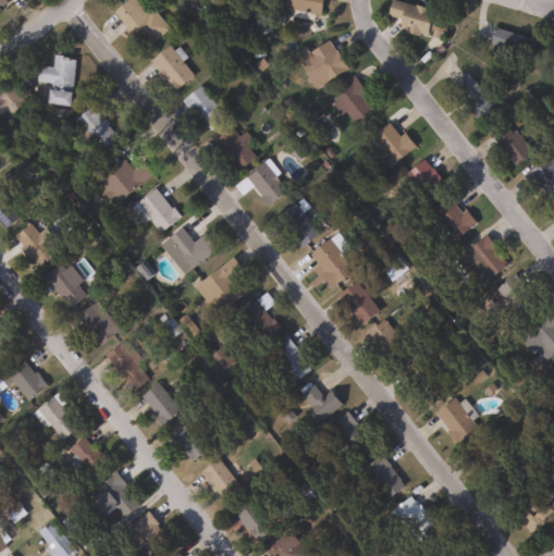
[(170,29),(143,49),(114,10),(128,0),(140,0),(148,10),(152,7),(170,29)]
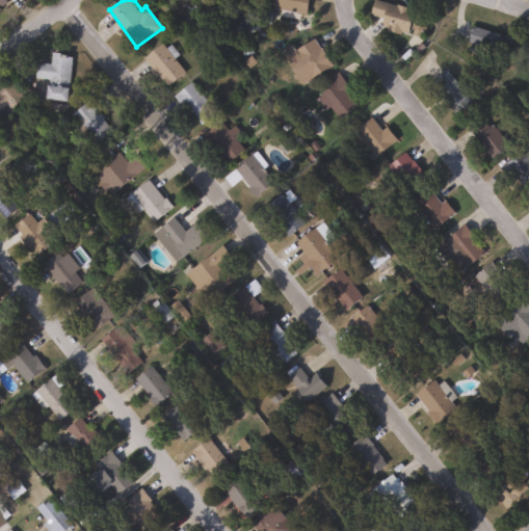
[(309,0),(307,15),(272,8),(273,0),(309,0)]
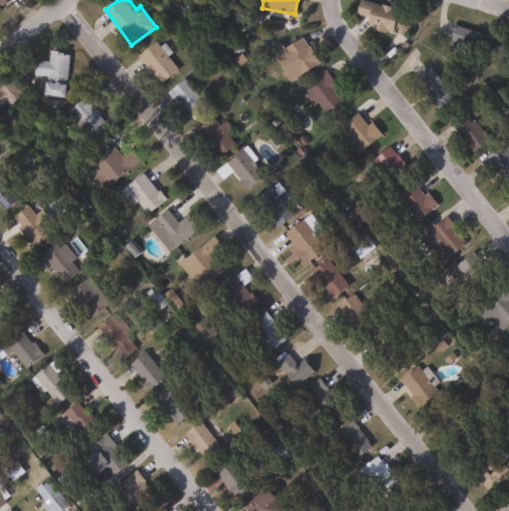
[(376,0),(398,4),(393,27),(366,22),(368,15),(356,13),(358,0),(376,0)]
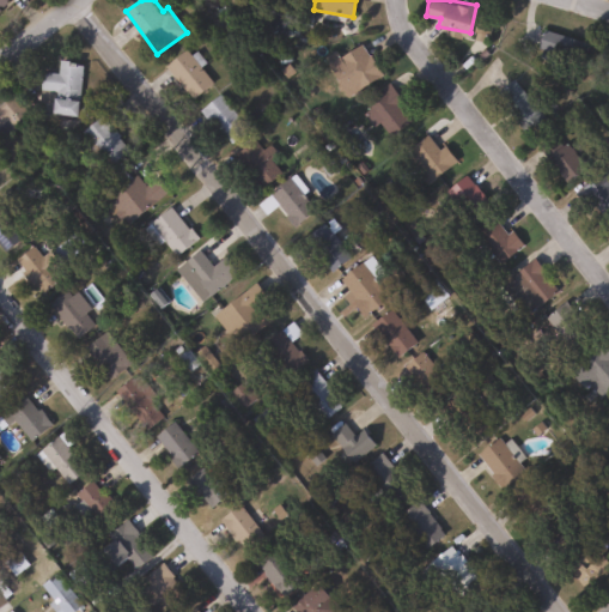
[(537,54),(544,30),(590,43),(583,67),(537,54)]
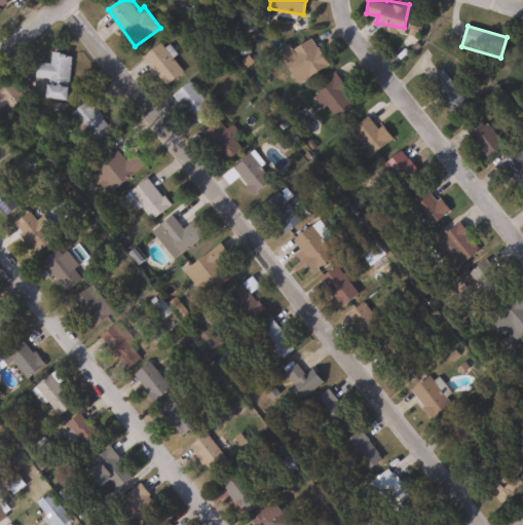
[(293,49),(310,37),(329,64),(299,83),(276,51),(289,43),(293,49)]
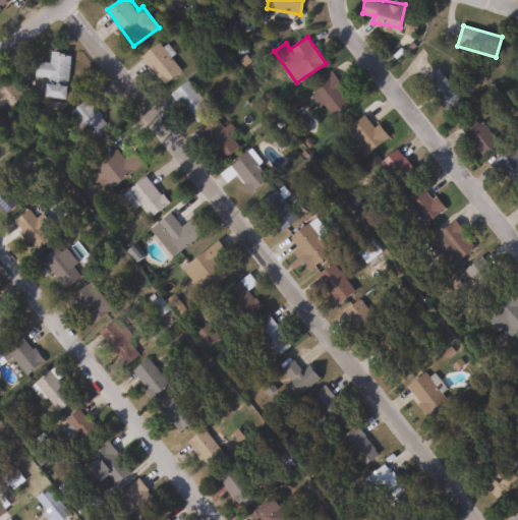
[(162,84),(141,55),(160,42),(180,71),(162,84)]
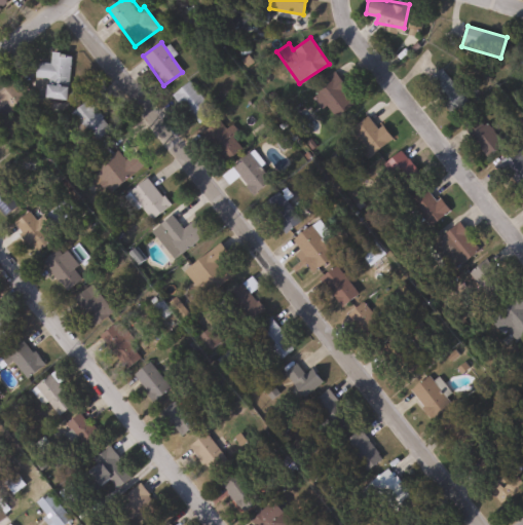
[(67,100),(44,98),(46,78),(34,77),(36,62),(50,64),(51,52),(72,54),(67,100)]
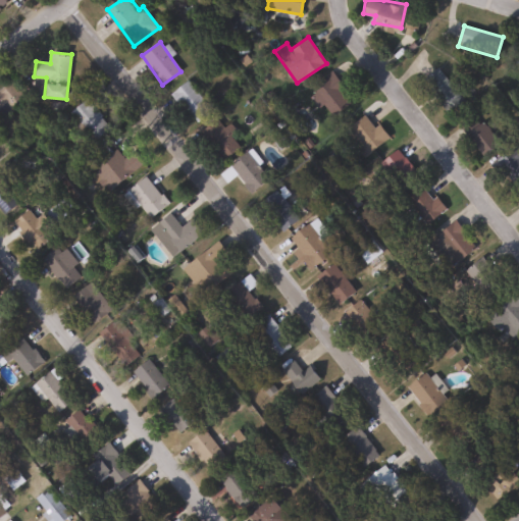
[(423,81),(437,67),(465,99),(451,112),(423,81)]
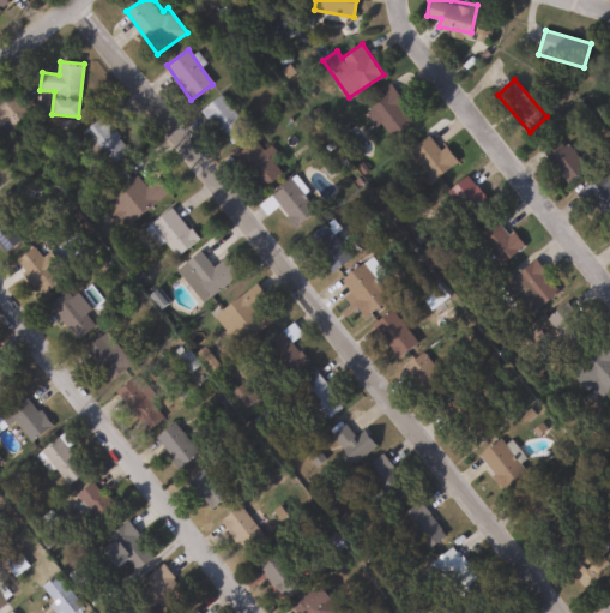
[(415,119),(387,139),(364,109),(392,89),(415,119)]
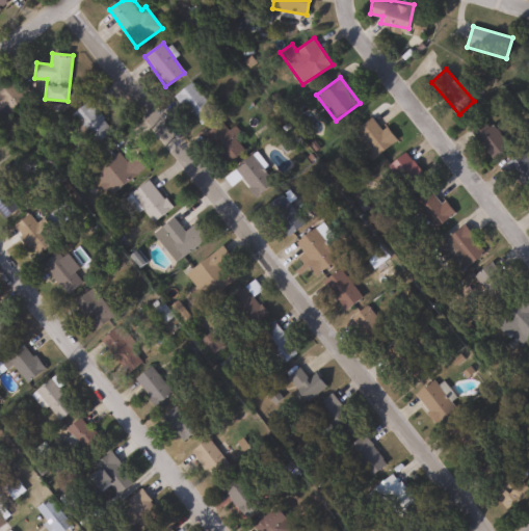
[(27,103),(0,124),(0,91),(11,83),(27,103)]
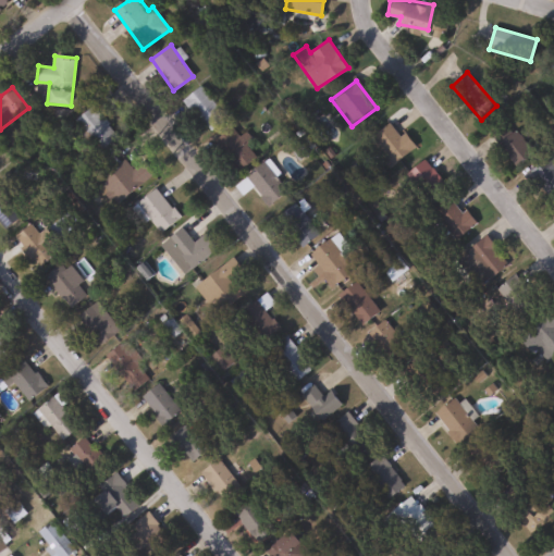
[(228,116),(212,132),(182,102),(198,87),(228,116)]
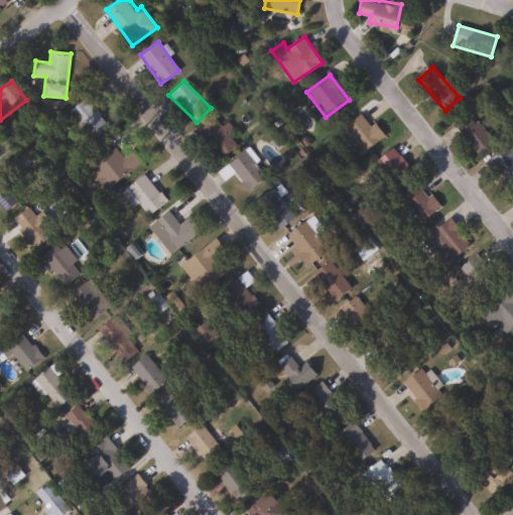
[(110,126),(93,140),(70,111),(87,97),(110,126)]
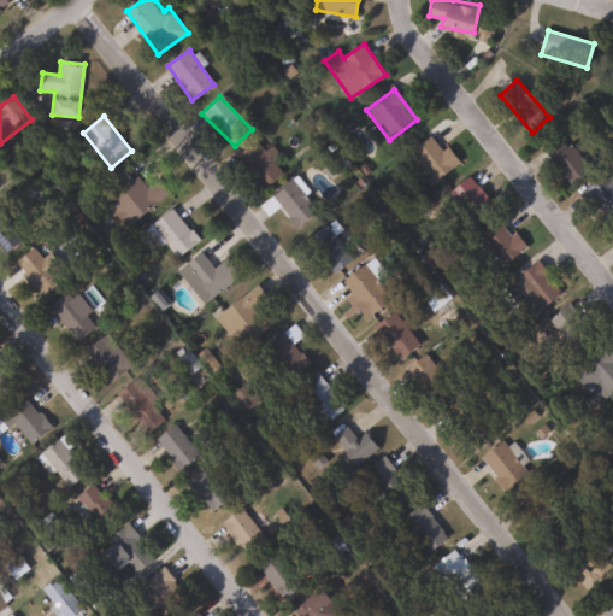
[(443,150),(448,147),(460,162),(431,186),(406,154),(431,135),(443,150)]
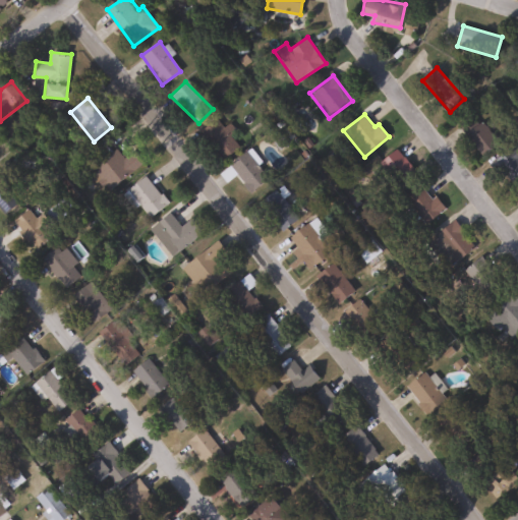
[(229,132),(240,147),(224,160),(200,131),(217,118),(228,133),(229,132)]
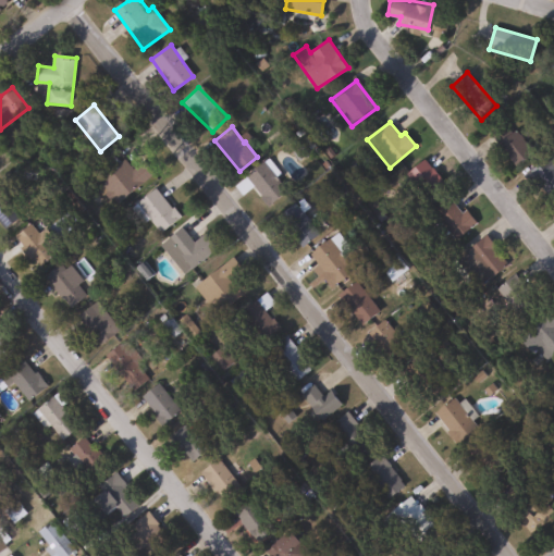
[(534,153),(516,167),(499,143),(517,130),(534,153)]
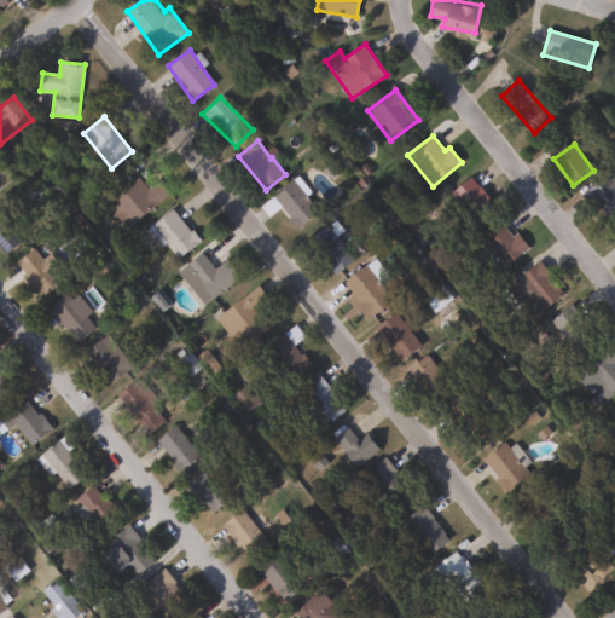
[(614,220),(609,224),(586,191),(614,171),(614,220)]
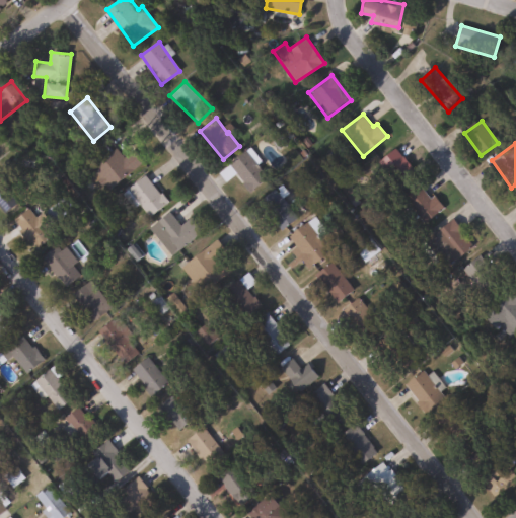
[(125,157),(133,150),(142,160),(109,191),(90,169),(115,147),(125,157)]
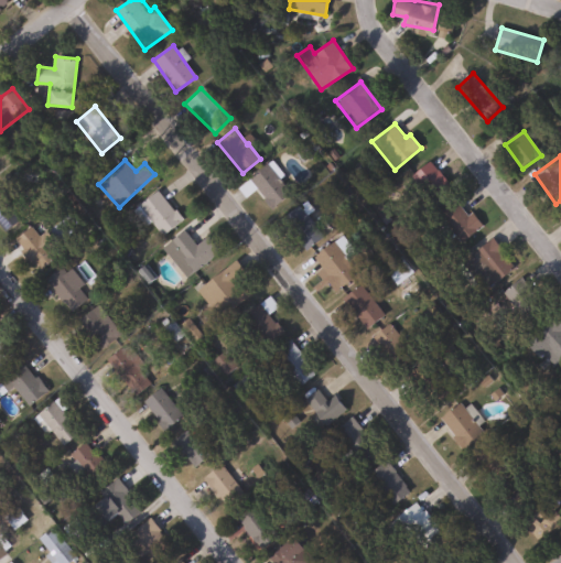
[(239,188),(270,161),(284,176),(280,180),(291,193),(272,208),(256,190),(247,197),(239,188)]
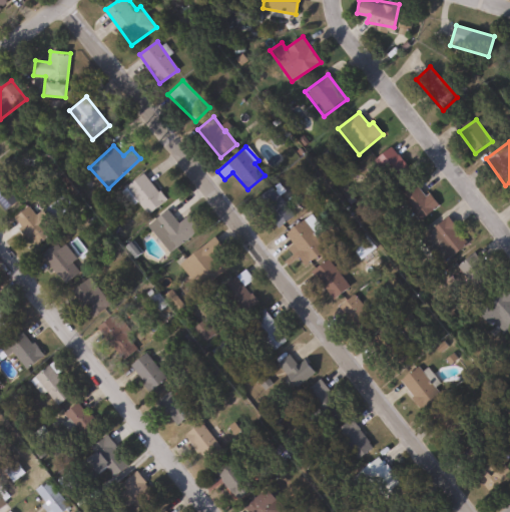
[(412,170),(395,185),(374,161),(390,146),(412,170)]
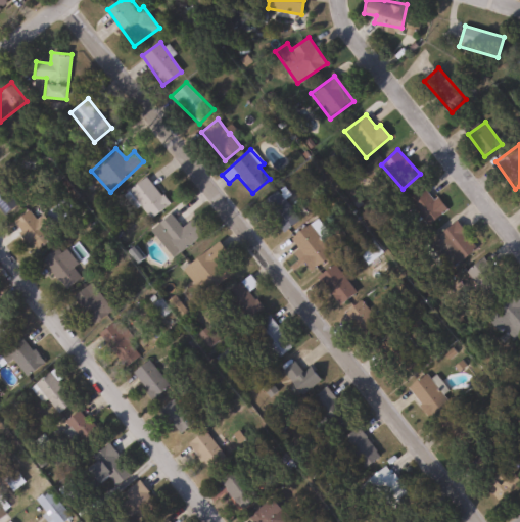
[(169,205),(149,219),(129,189),(148,176),(169,205)]
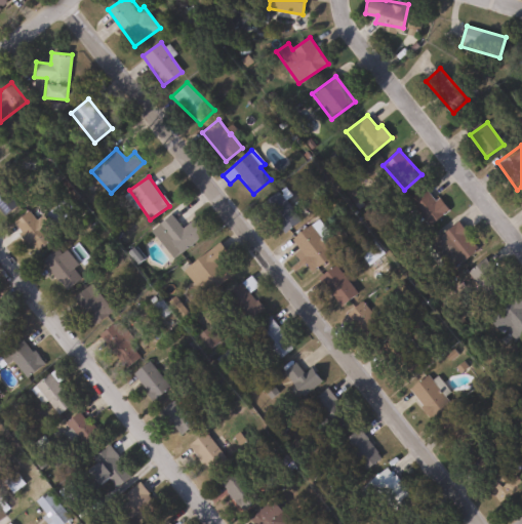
[(5,216),(0,209),(0,179),(19,204),(5,216)]
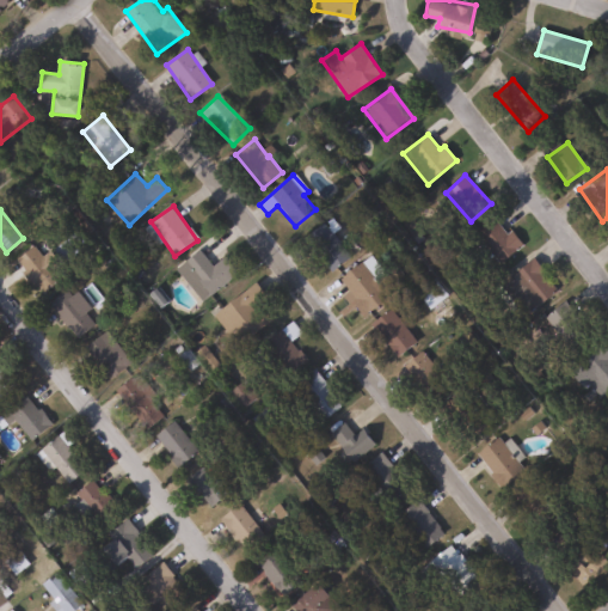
[(504,262),(477,236),(495,217),(522,243),(504,262)]
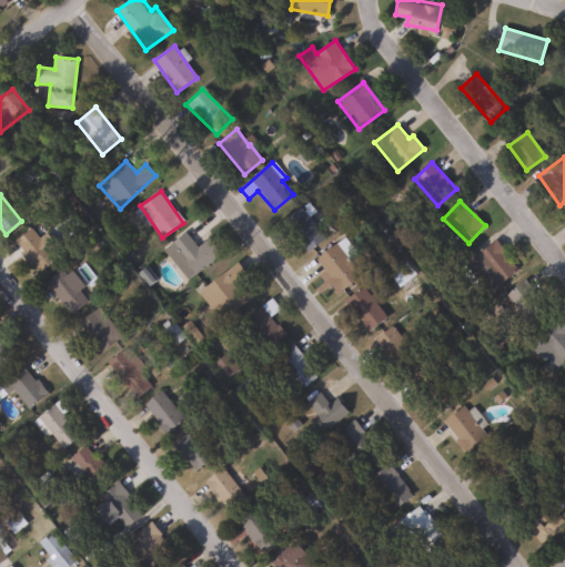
[(306,254),(281,222),(300,208),(325,239),(306,254)]
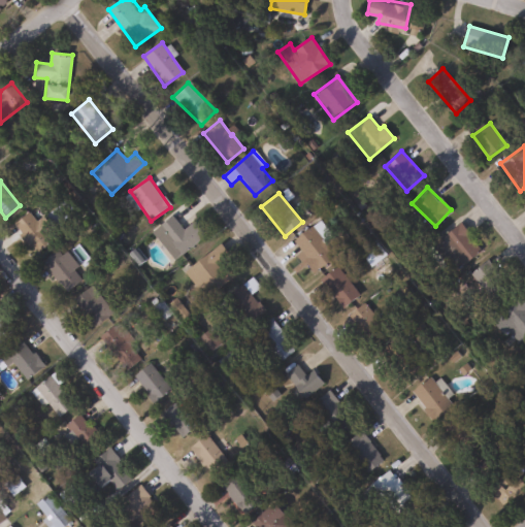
[(43,235),(50,242),(36,254),(12,226),(29,211),(37,222),(43,216),(53,227),(43,235)]
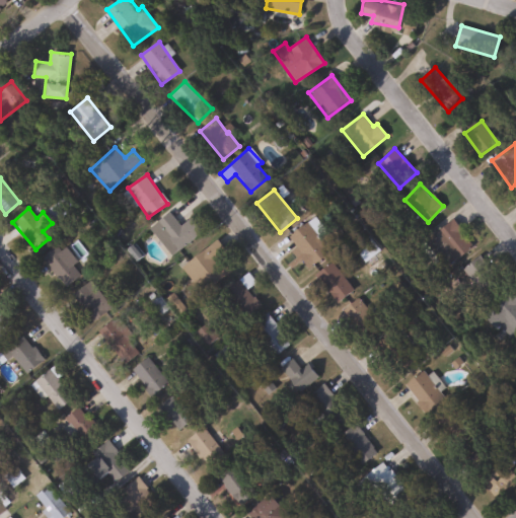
[(172,254),(151,226),(170,212),(180,226),(194,216),(205,230),(172,254)]
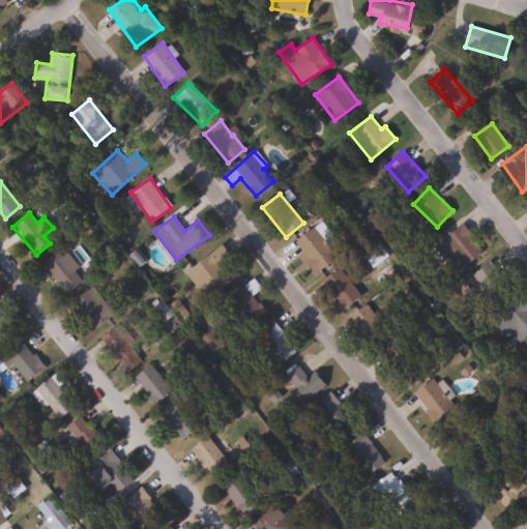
[(452,273),(434,244),(465,225),(484,253),(452,273)]
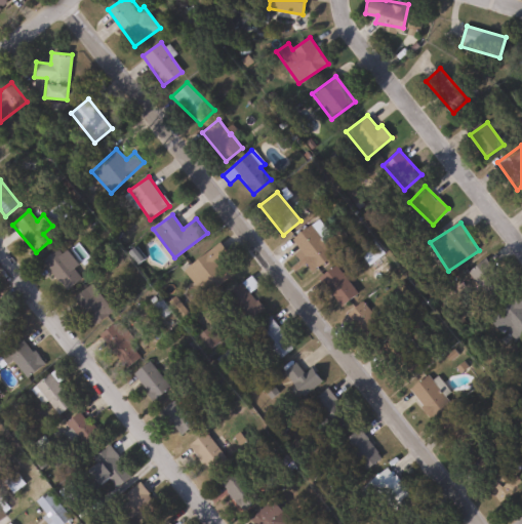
[(334,250),(315,271),(289,244),(309,225),(334,250)]
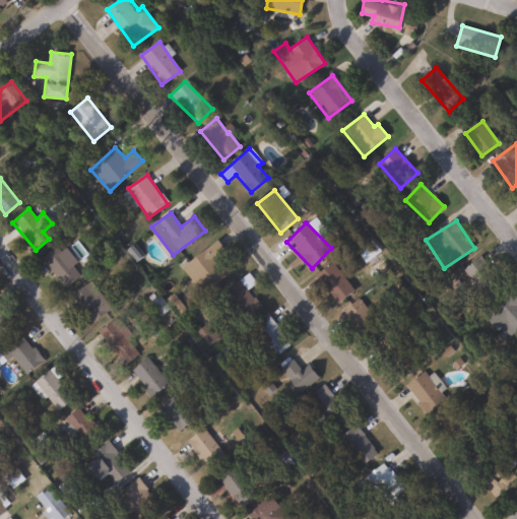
[(218,258),(231,271),(207,293),(185,267),(216,239),(227,250),(218,258)]
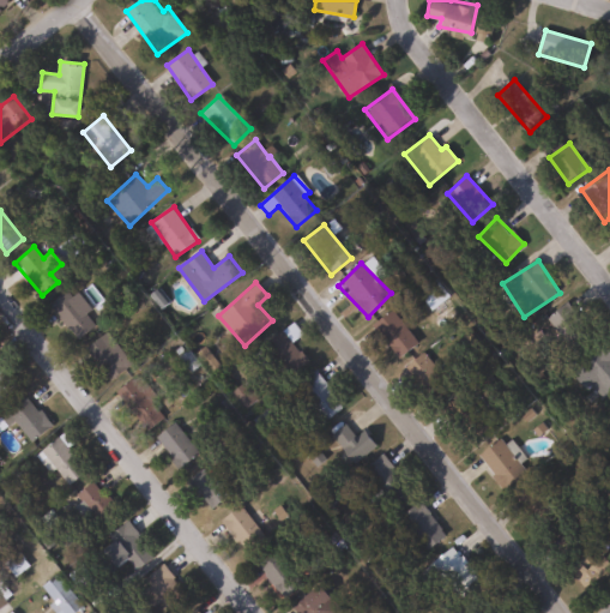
[(432,306),(422,292),(436,282),(446,296),(432,306)]
